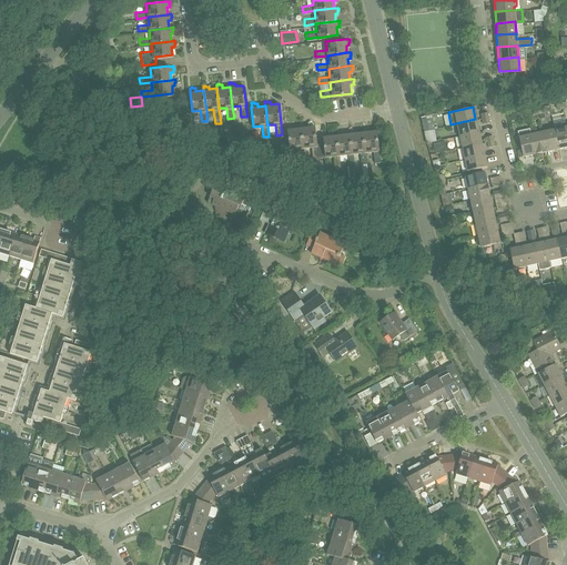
[(419,115),(423,128),(433,125),(429,113),(419,115)]
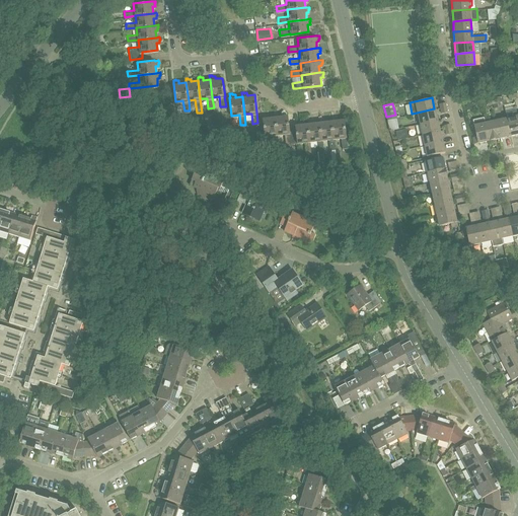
[(417,113),(419,123),(437,119),(434,108),(417,113)]
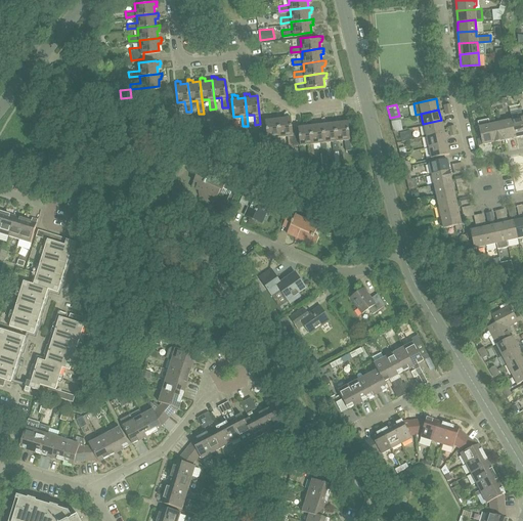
[(514,136),(522,134),(522,125),(521,116),(520,110),(509,112),(510,119),(514,136)]
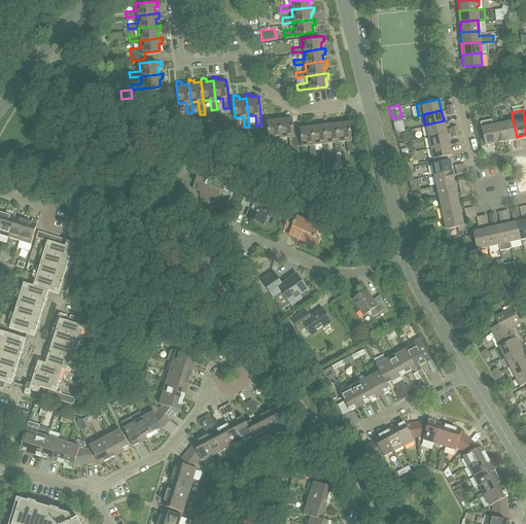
[(279,117),(281,136),(288,135),(289,145),(301,144),(300,131),(293,132),(291,116),(284,117),(283,114),(281,114),(281,113),(278,113),(279,117)]
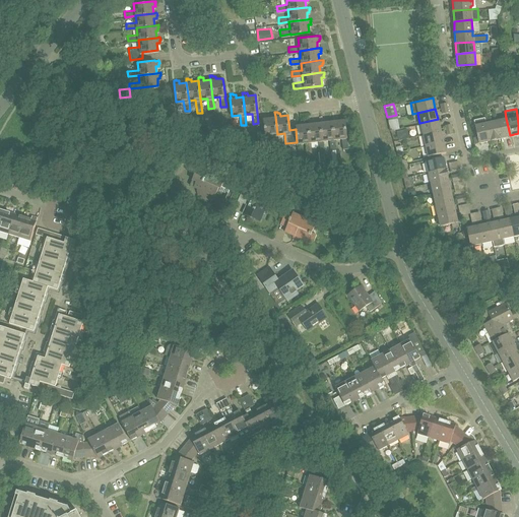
[(278,144),(277,134),(275,116),(268,117),(268,114),(265,115),(265,113),(262,114),(263,118),(262,118),(264,135),(272,135),(273,145),(274,145),(275,150),(279,150),(278,144)]
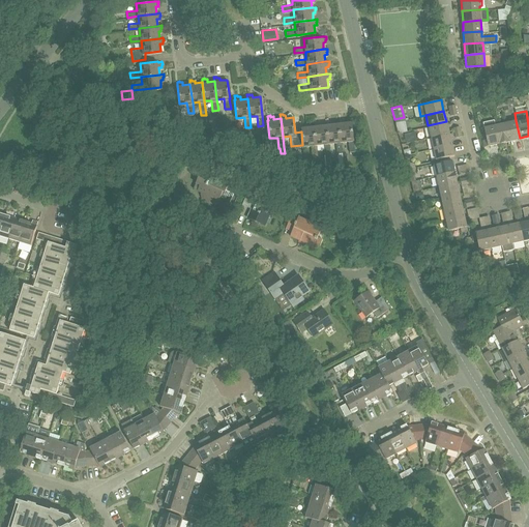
[(358,140),(353,141),(353,139),(351,120),(344,121),(343,119),(341,119),(341,118),(338,118),(338,122),(341,141),(348,140),(349,150),(356,149),(358,155),(361,154),(358,140)]
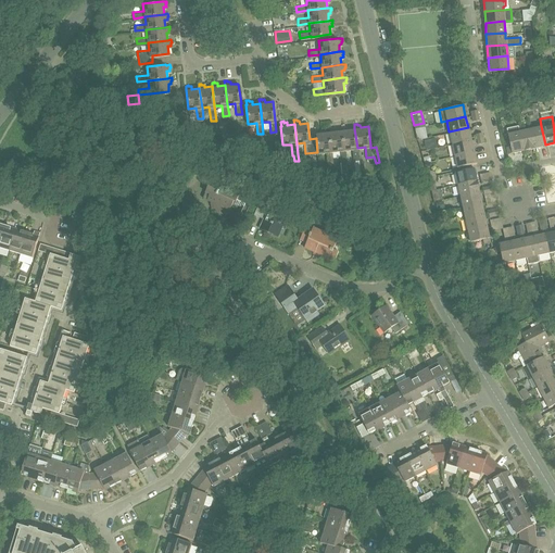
[(358,159),(357,148),(354,128),(348,129),(347,126),(344,126),(344,125),(341,126),(341,129),(344,149),(352,148),(353,159),(358,159)]
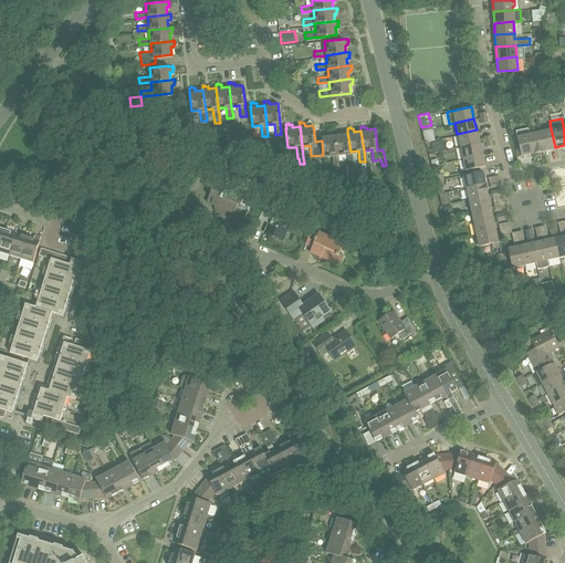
[(551,128),(540,131),(544,149),(555,147),(551,128)]
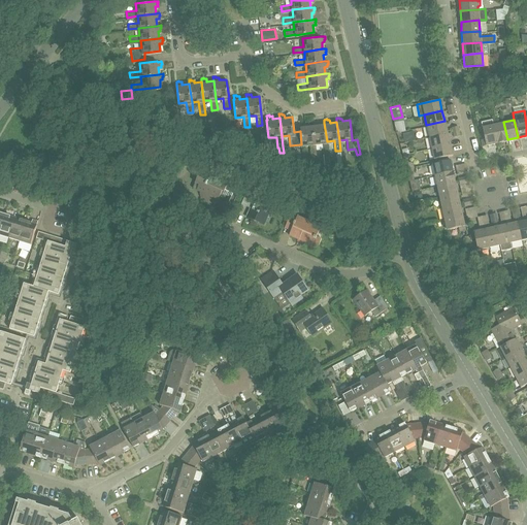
[(327,141),(324,123),(318,124),(317,121),(315,122),(315,121),(311,121),(311,125),(315,143),(322,142),(323,153),(328,152),(327,141)]
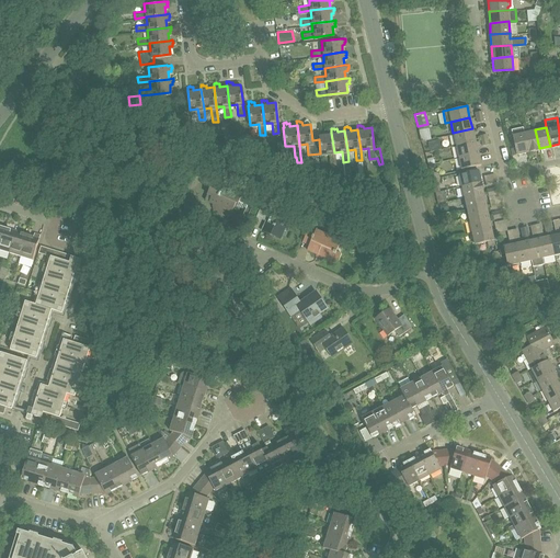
[(472,128),(453,133),(455,145),(475,140),(472,128)]
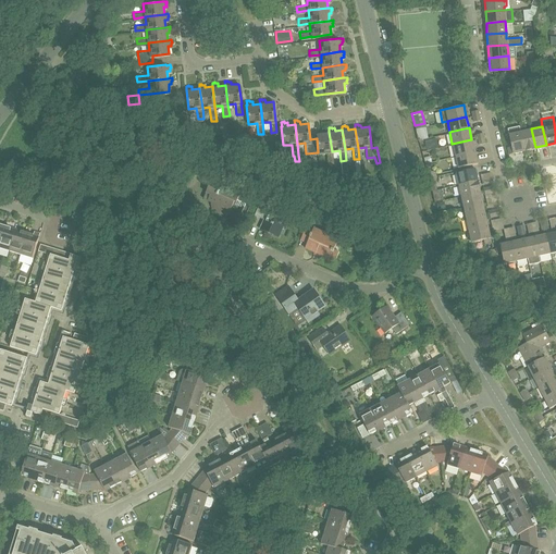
[(333,162),(332,151),(329,132),(322,133),(321,130),(319,130),(319,128),(316,128),(317,133),(316,133),(317,138),(318,152),(326,151),(328,162),(333,162)]
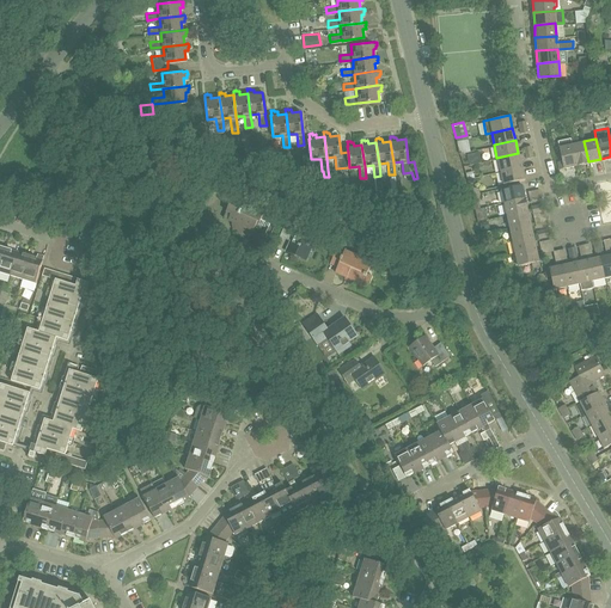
[(584,141),(570,143),(575,165),(588,161),(584,141)]
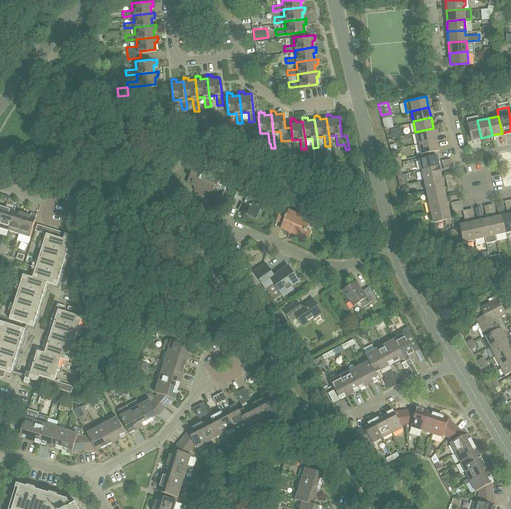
[(469,134),(465,135),(466,141),(481,138),(477,120),(466,123),(469,134)]
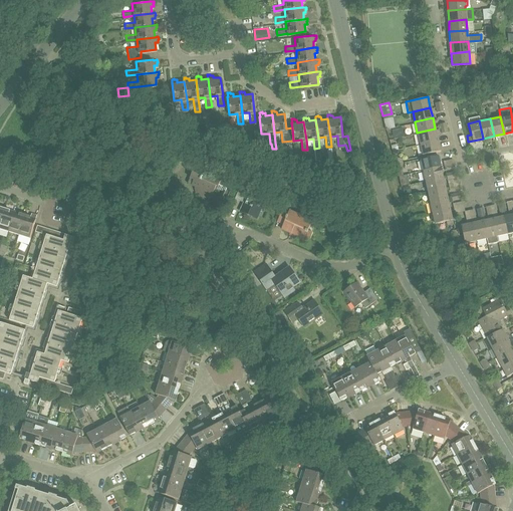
[(417,133),(420,143),(437,139),(435,129),(417,133)]
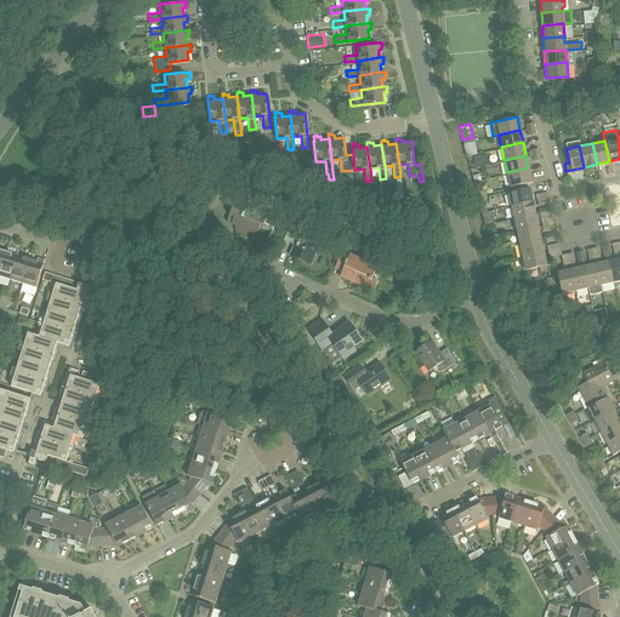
[(530,181),(528,167),(507,172),(510,186),(530,181)]
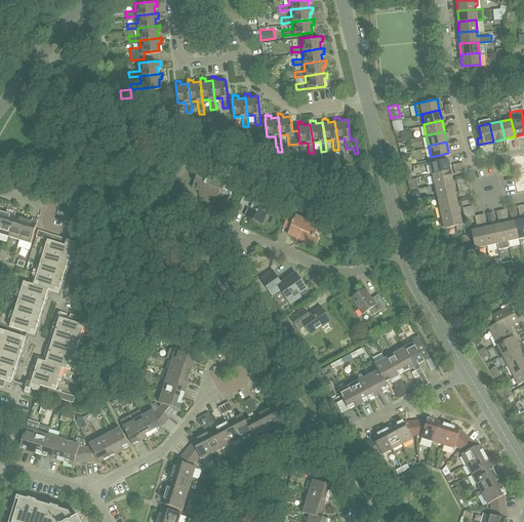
[(429,162),(431,173),(449,169),(446,158),(429,162)]
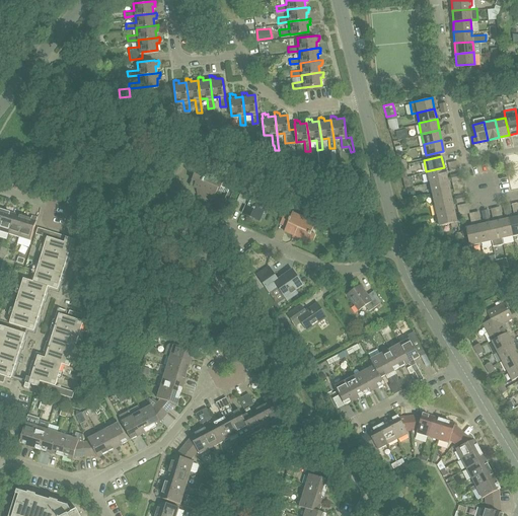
[(426,171),(429,181),(446,177),(444,167),(426,171)]
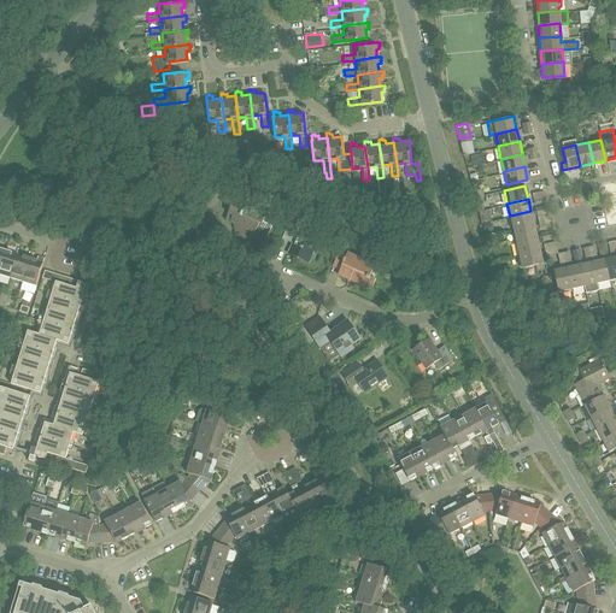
[(229,208),(227,212),(224,218),(229,219),(228,222),(238,225),(235,233),(251,240),(258,223),(260,224),(269,228),(267,233),(273,235),(277,222),(264,216),(257,212),(251,210),(251,208),(233,200),(229,208)]
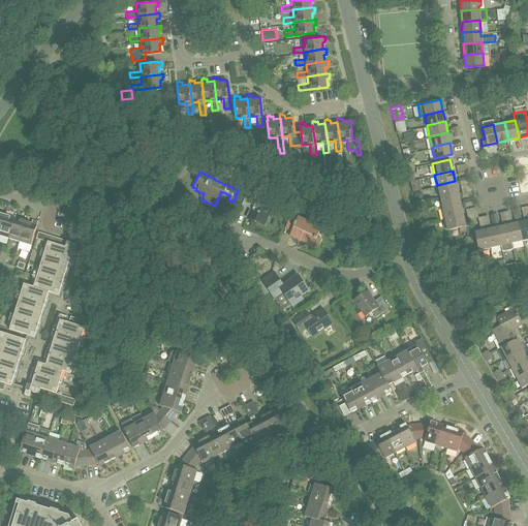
[(437,185),(439,196),(457,192),(455,181),(437,185)]
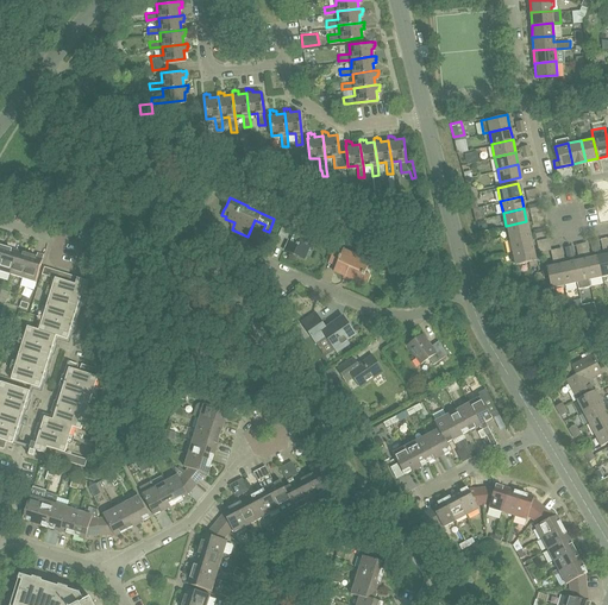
[(484,216),(476,219),(477,227),(486,225),(484,216)]
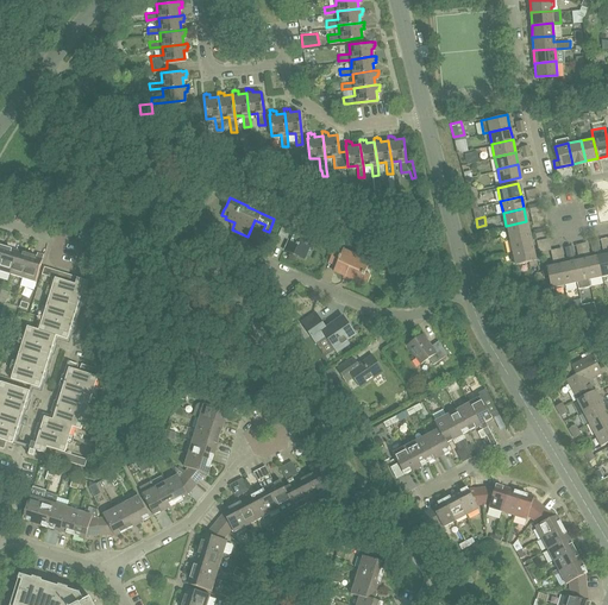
[(304,258),(314,233),(283,219),(277,234),(288,239),(283,249),(304,258)]
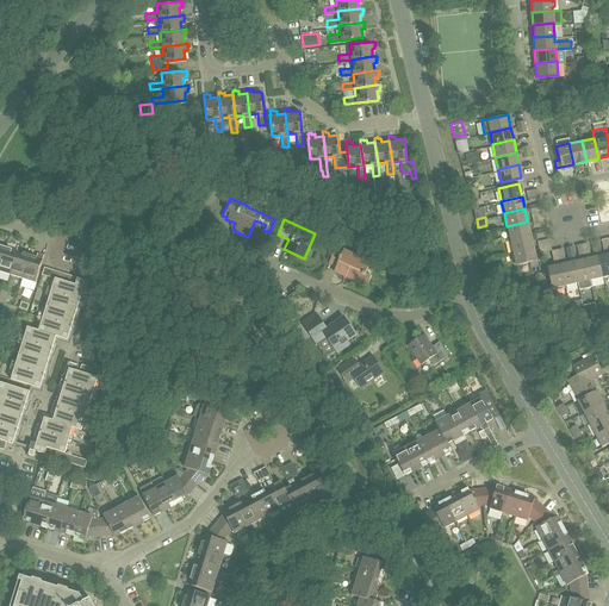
[(507,226),(509,238),(530,233),(527,222),(507,226)]
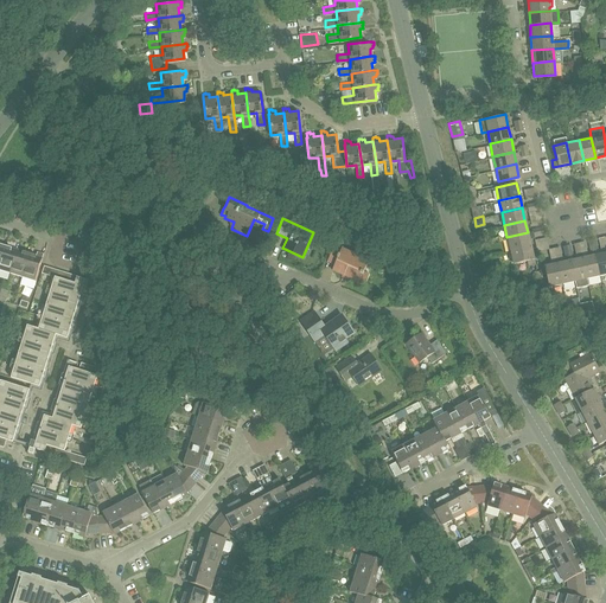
[(506,237),(509,250),(530,245),(528,232),(506,237)]
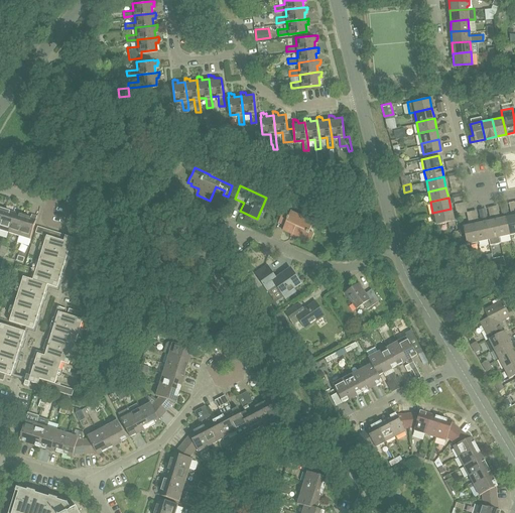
[(14,212),(3,209),(0,219),(0,228),(8,231),(14,212)]
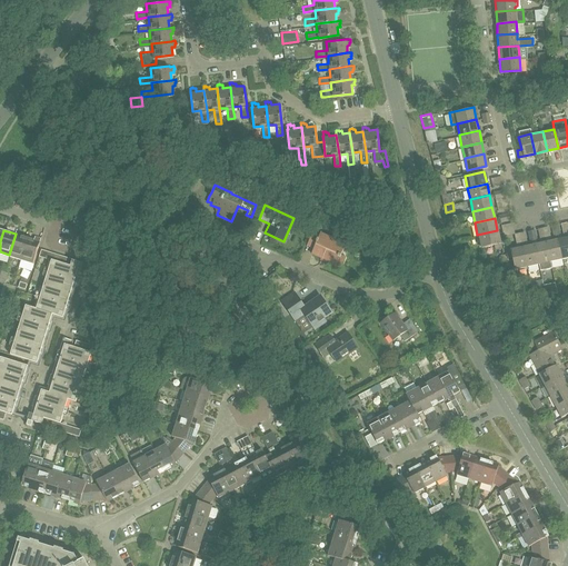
[(497,230),(477,235),(480,247),(492,244),(494,248),(500,247),(497,230)]
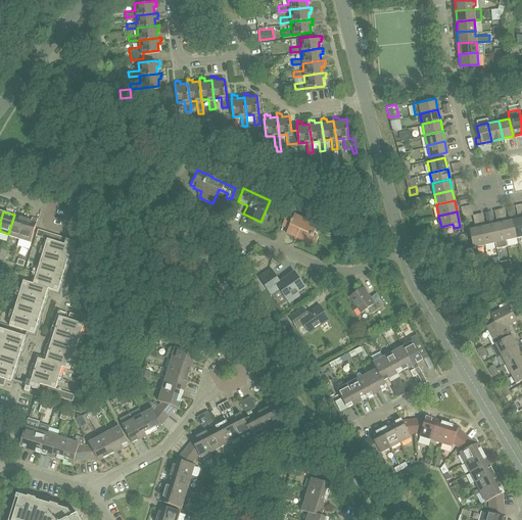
[(303,240),(311,243),(312,244),(313,243),(314,242),(315,242),(317,236),(313,234),(317,225),(294,214),(293,216),(286,214),(281,226),(287,229),(285,233),(294,236),(293,239),(302,242),(303,240)]
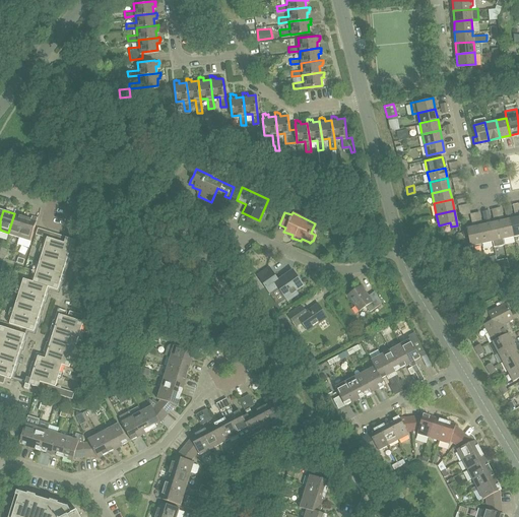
[(18,237),(24,216),(14,213),(8,233),(18,237)]
